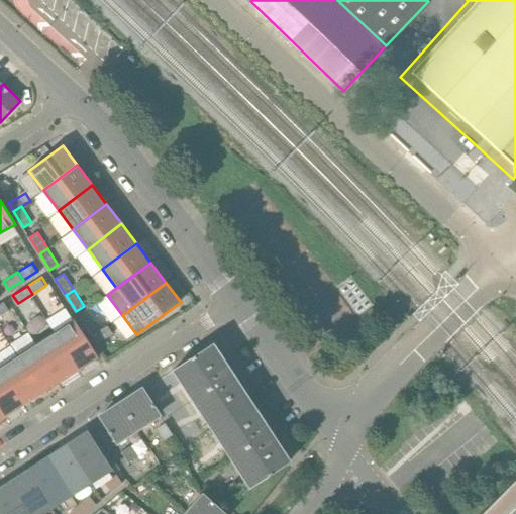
[(0,302),(0,314),(10,308),(5,300),(0,302)]
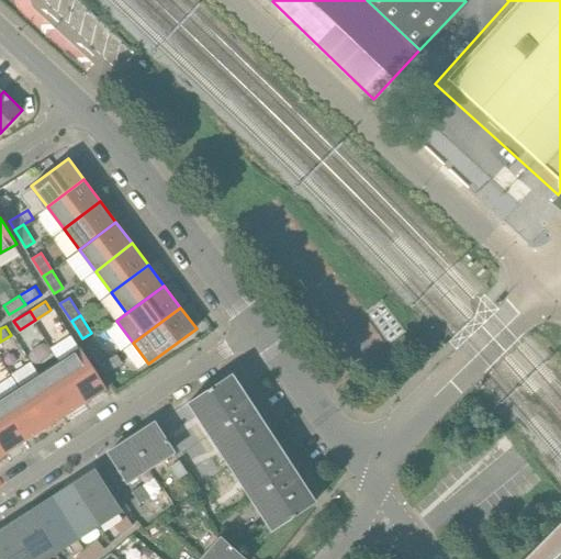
[(99,365),(108,359),(97,342),(88,347),(99,365)]
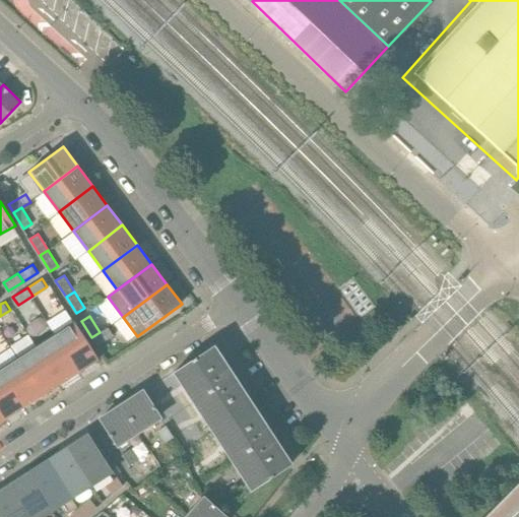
[(80,371),(99,359),(75,321),(56,333),(80,371)]
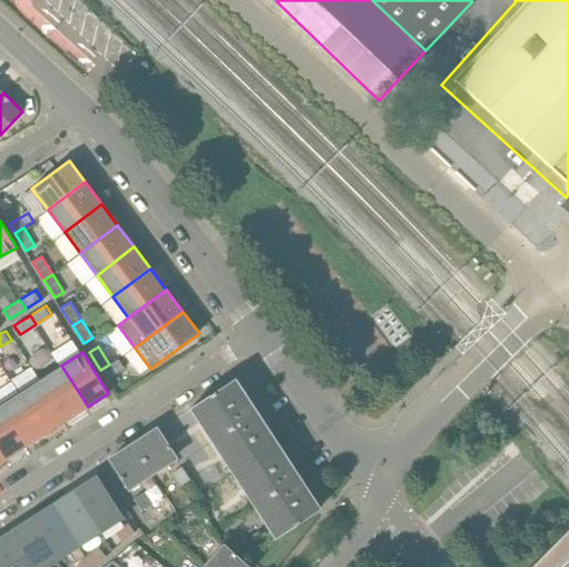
[(100,370),(107,379),(125,367),(118,359),(109,364),(100,370)]
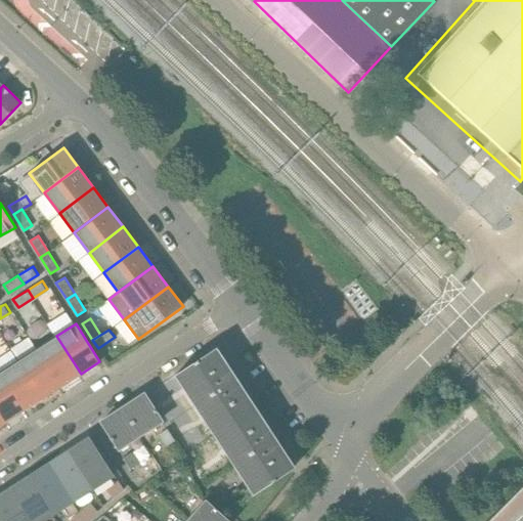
[(61,386),(81,374),(56,336),(38,348),(61,386)]
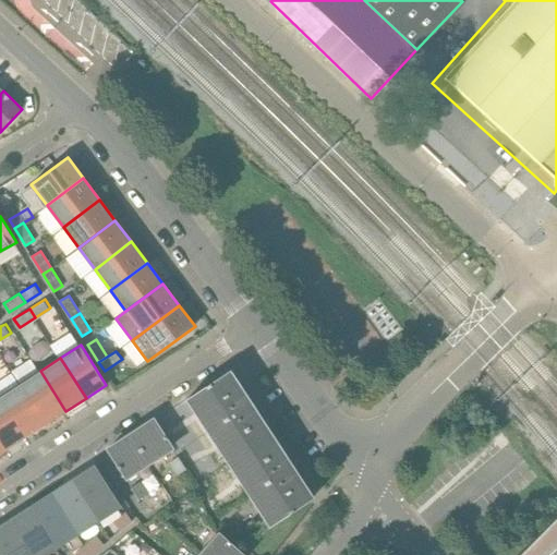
[(46,423),(65,411),(40,371),(20,383),(46,423)]
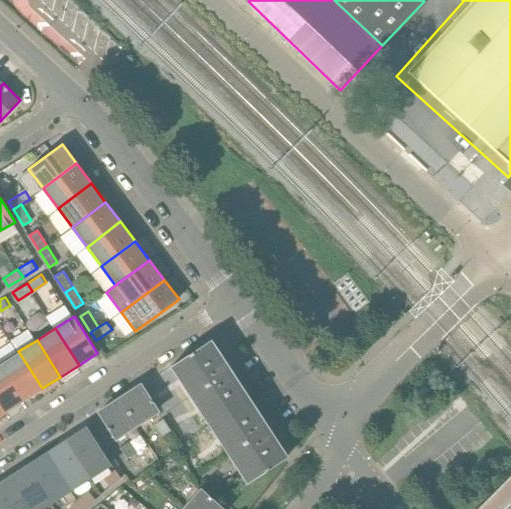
[(286,458),(247,399),(209,341),(172,365),(210,423),(249,482),(286,458)]
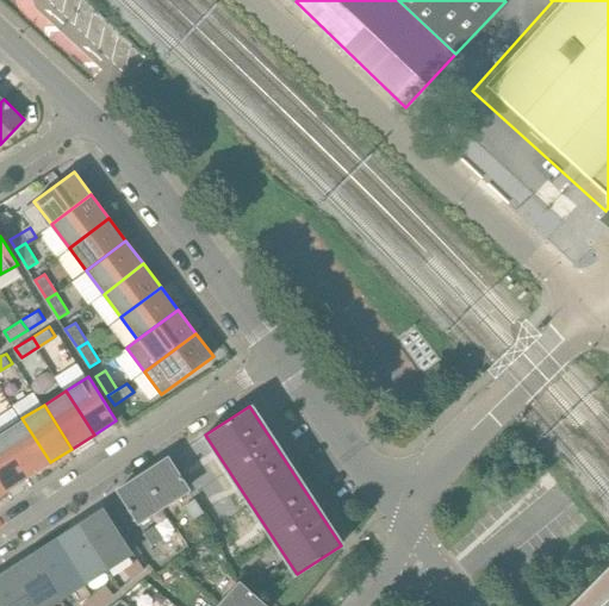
[(29,476),(50,462),(22,418),(0,432),(29,476)]
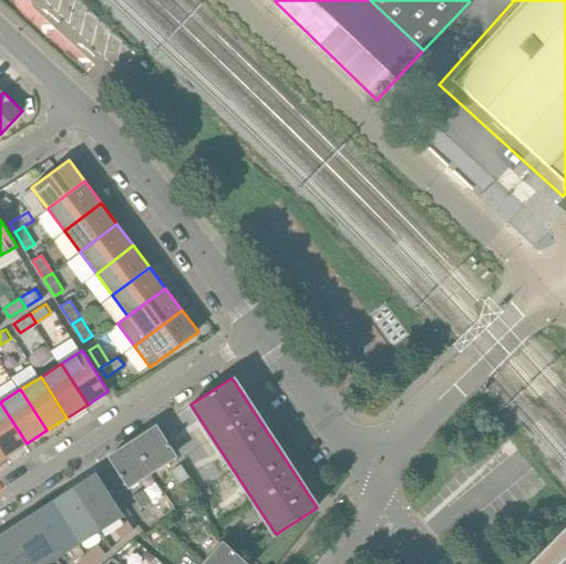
[(0,447),(6,457),(27,443),(0,402),(0,447)]
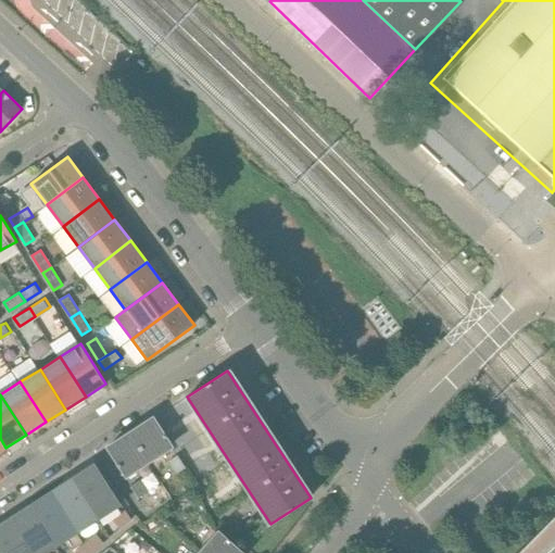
[(148,460),(172,445),(155,419),(154,417),(152,418),(130,432),(148,460)]
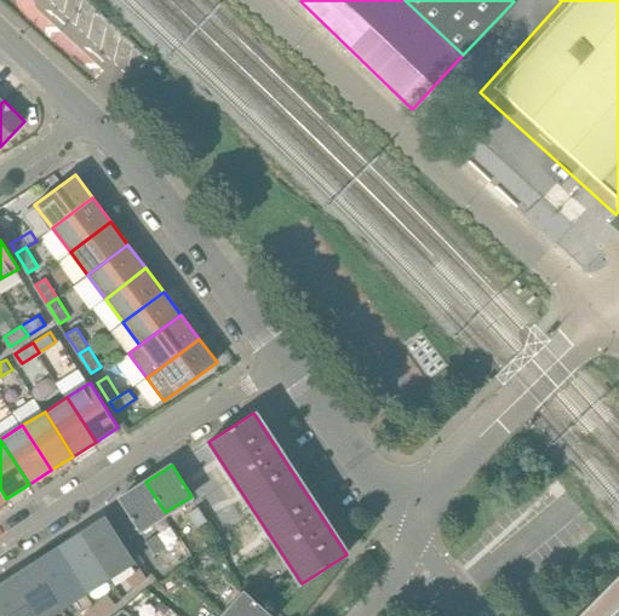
[(139,529),(165,512),(145,482),(121,499),(121,498),(119,499),(120,501),(121,501),(139,529)]
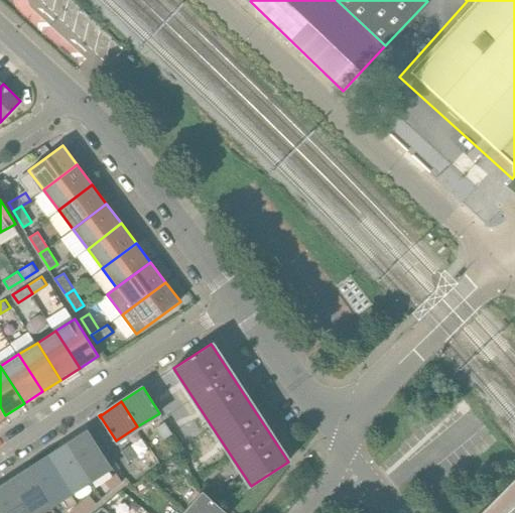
[(164,438),(172,433),(165,421),(157,427),(164,438)]
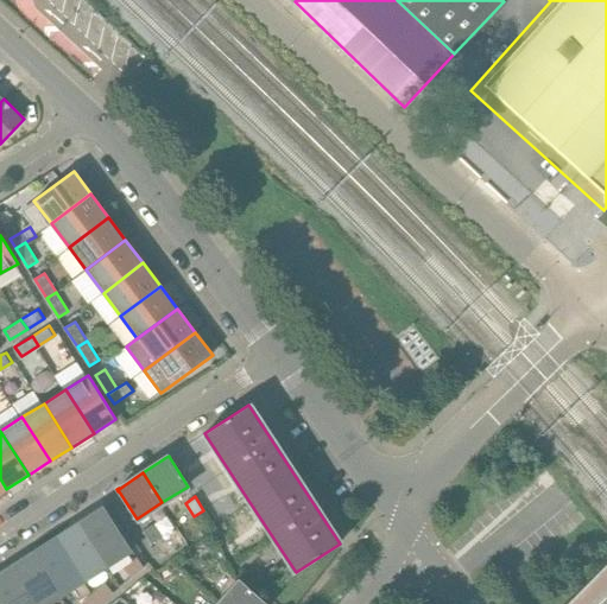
[(80,522),(107,565),(131,551),(105,509),(102,506),(101,507),(102,508),(80,522)]
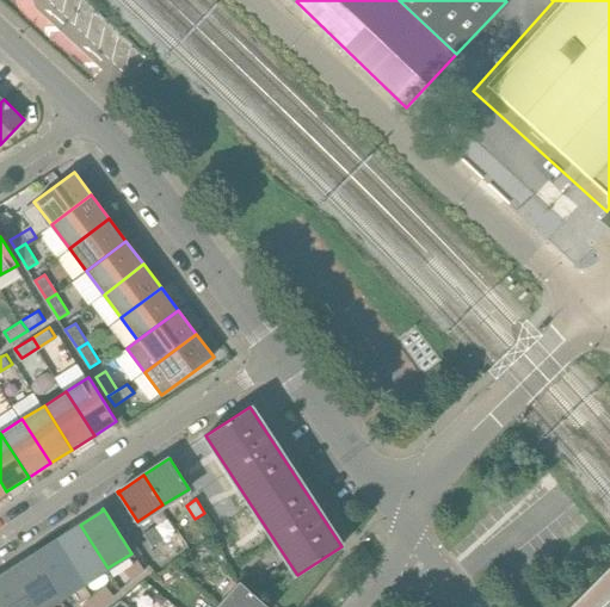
[(85,583),(108,568),(80,525),(57,540),(85,583)]
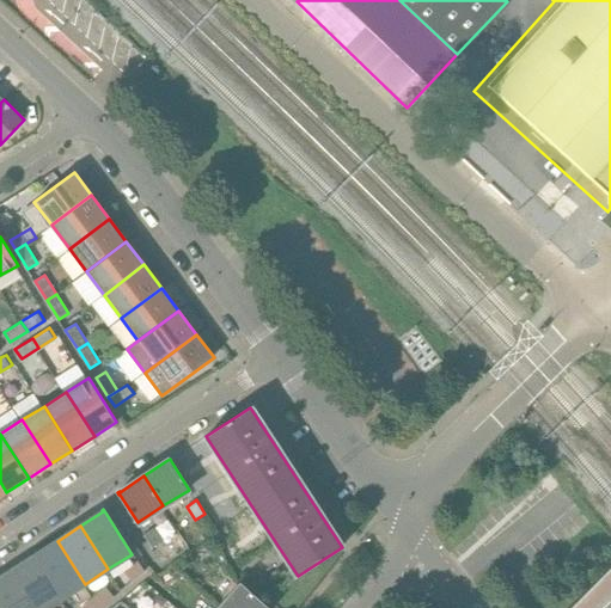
[(163,540),(153,527),(145,533),(153,546),(163,540)]
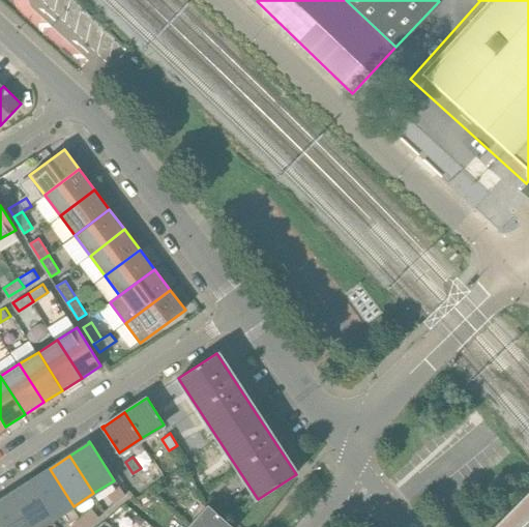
[(53,519),(74,506),(50,469),(29,481),(53,519)]
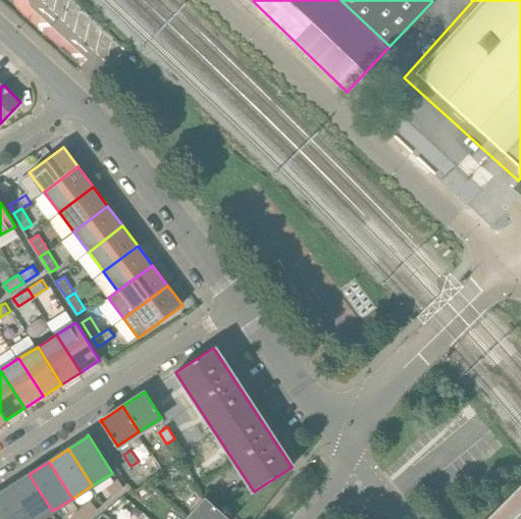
[(29,518),(40,518),(52,511),(29,474),(9,487),(29,518)]
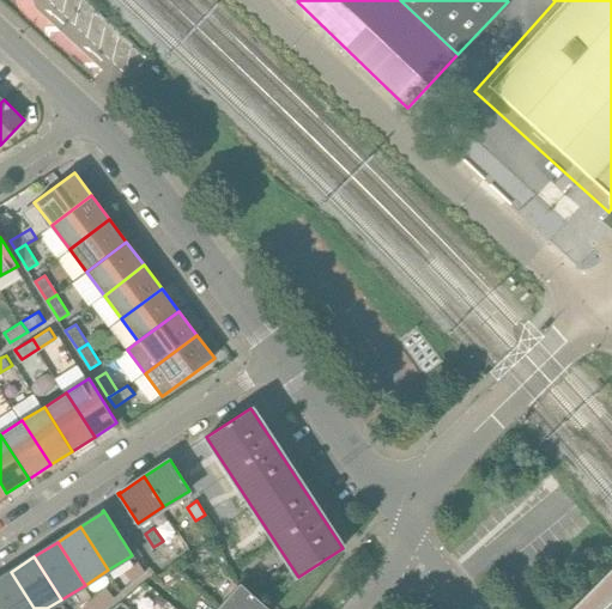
[(125,573),(133,582),(145,571),(139,561),(125,573)]
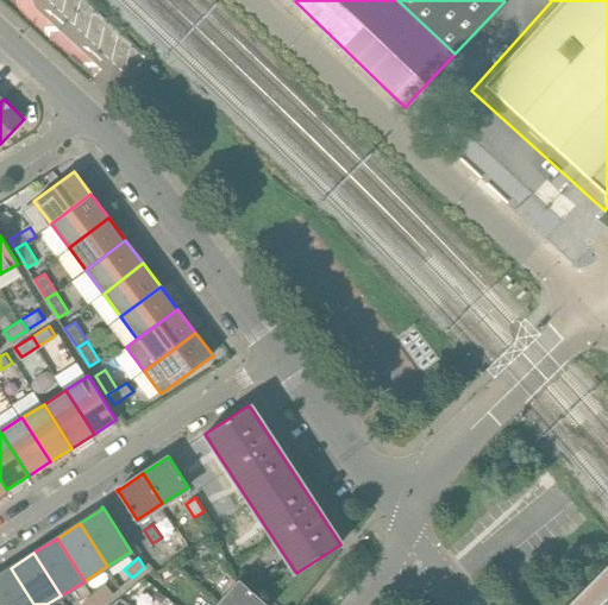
[(0,603),(1,604),(33,604),(11,568),(0,574),(0,603)]
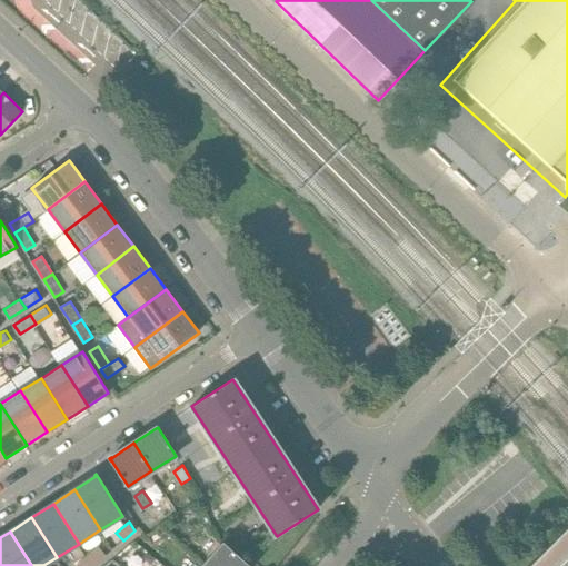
[(202,564),(205,565),(249,565),(248,565),(222,542),(202,564)]
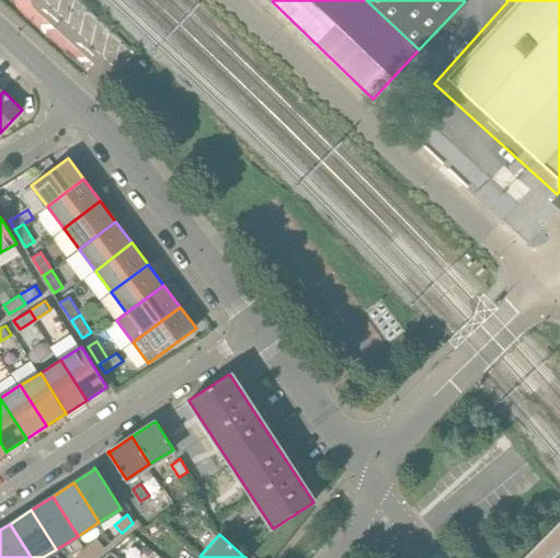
[(86,548),(92,557),(105,547),(98,538),(86,548)]
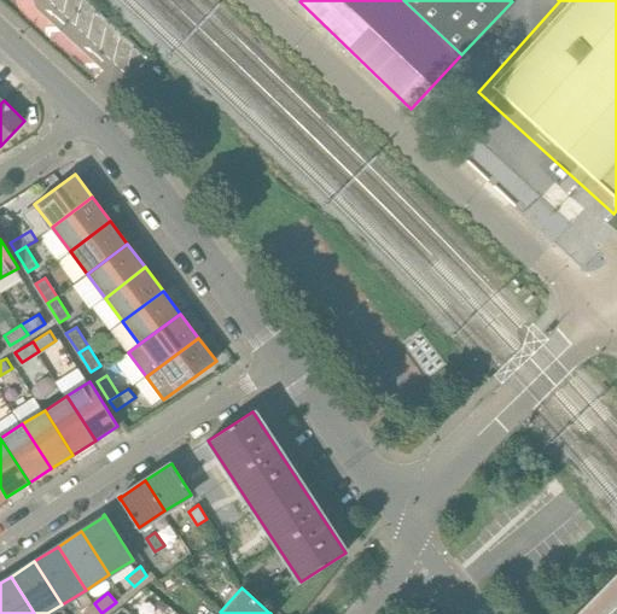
[(100,613),(102,613),(94,603),(81,613),(100,613)]
